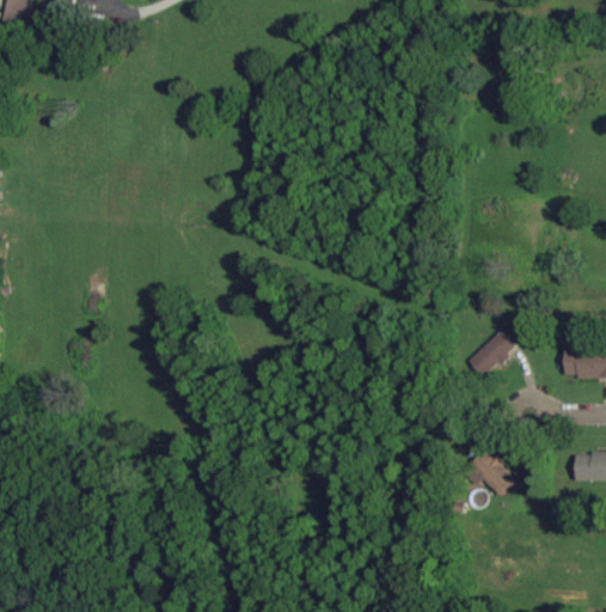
[(28,0),(0,0),(0,20),(22,26),(28,0)]
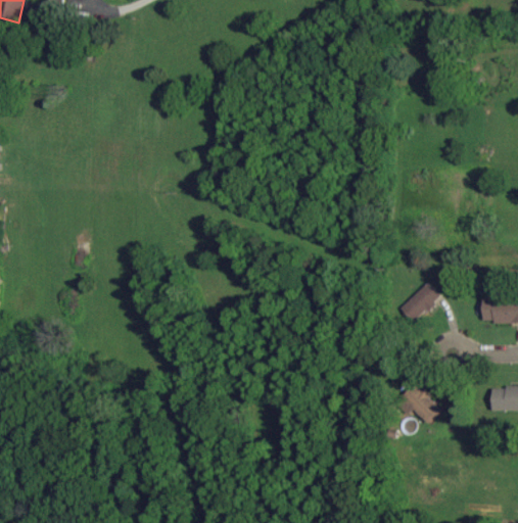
[(42,0),(42,6),(60,8),(61,0),(42,0)]
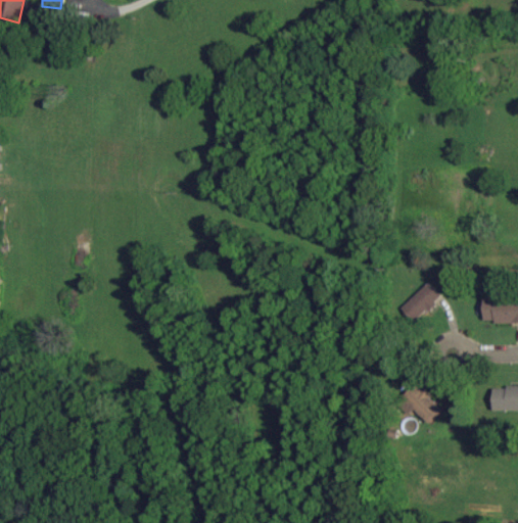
[(414,322),(439,297),(426,283),(401,307),(414,322)]
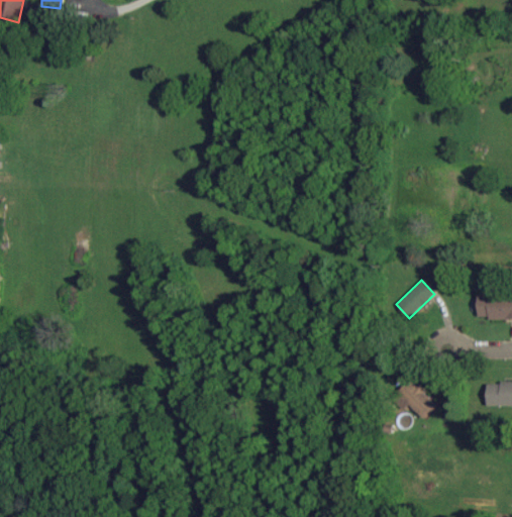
[(511,294),(476,294),(476,318),(511,318),(511,294)]
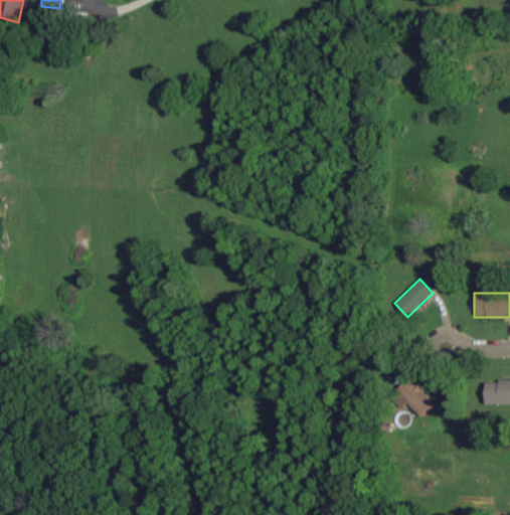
[(421,417),(435,400),(405,378),(392,394),(421,417)]
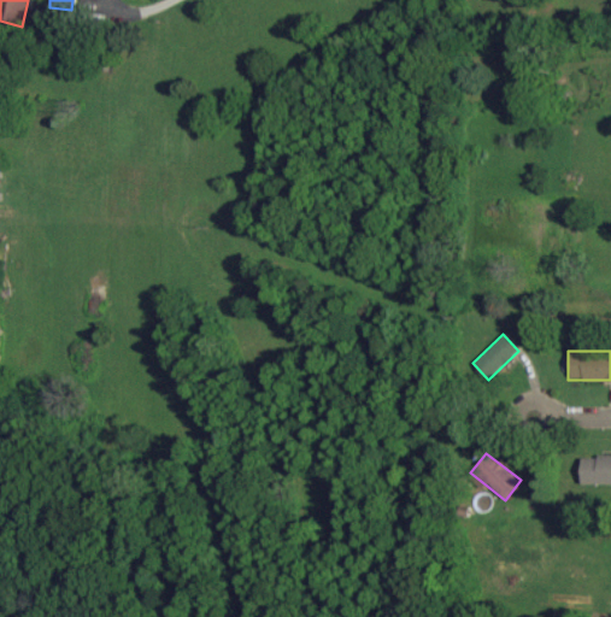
[(610,485),(610,456),(580,456),(579,485),(610,485)]
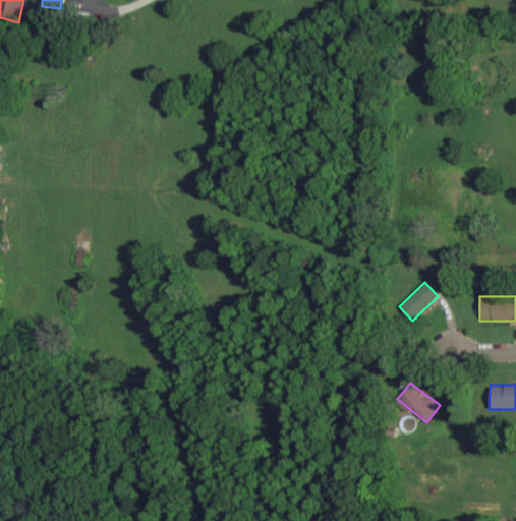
All buildings are outlined.
